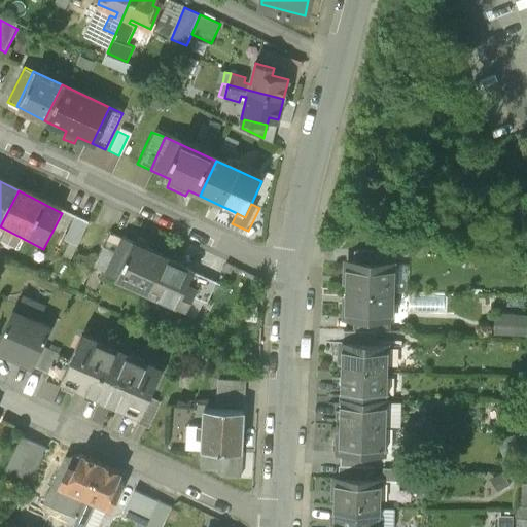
[(71,217),(59,244),(74,251),(86,225),(71,217)]
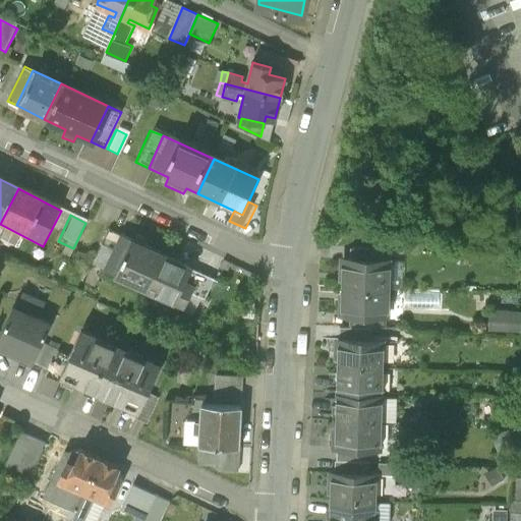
[(112,273),(127,239),(109,231),(94,265),(112,273)]
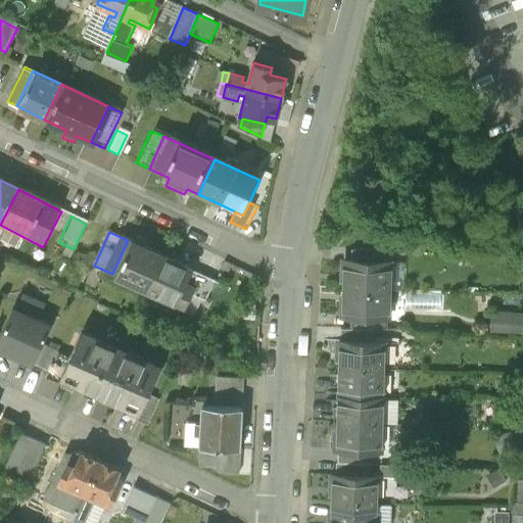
[(167,258),(128,240),(112,274),(151,292),(167,258)]
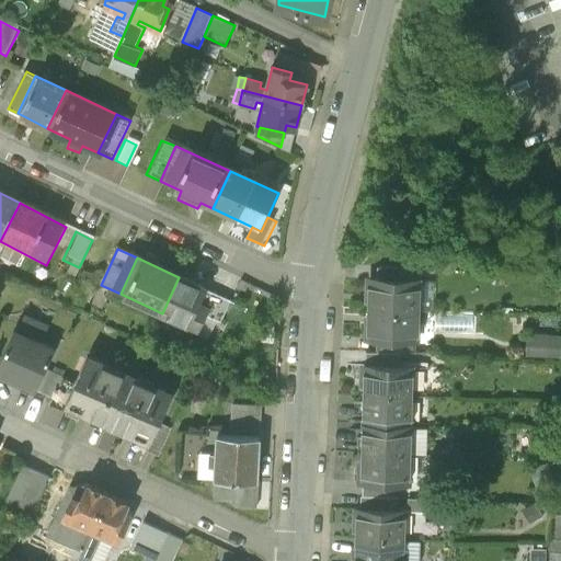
[(412,268),(377,267),(376,279),(411,281),(412,268)]
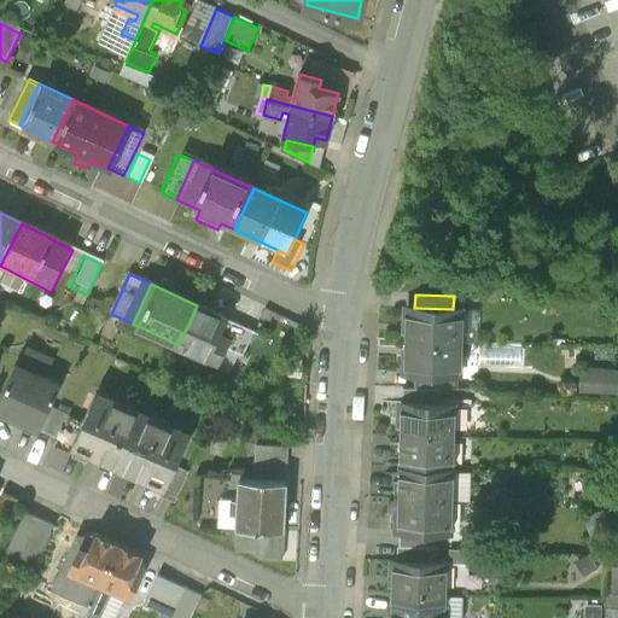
[(235,324),(197,305),(179,345),(213,361),(217,363),(235,324)]
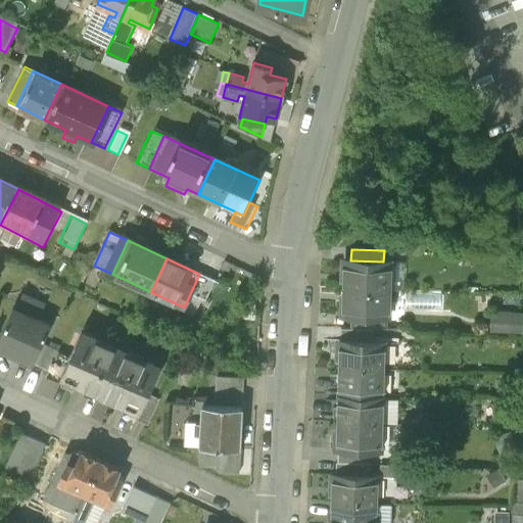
[(350,260),(346,260),(346,264),(344,264),(341,267),(341,272),(344,276),(346,276),(346,287),(388,288),(389,262),(383,262),(350,260)]
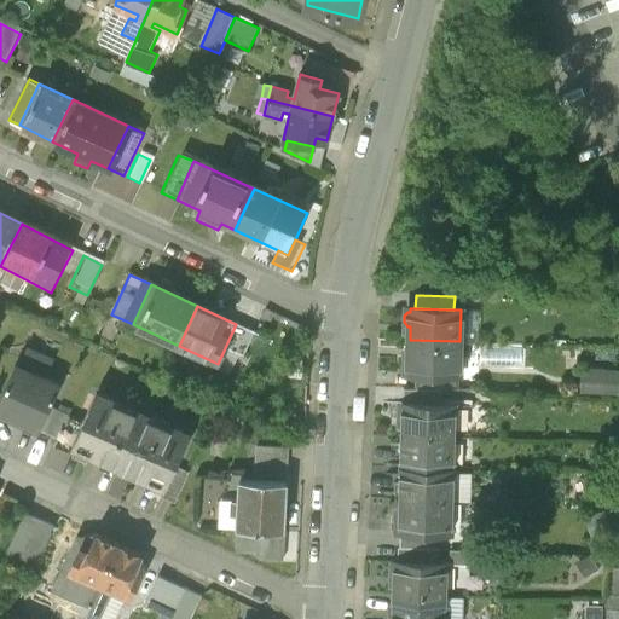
[(249,330),(236,324),(218,364),(213,362),(209,369),(227,377),(249,330)]
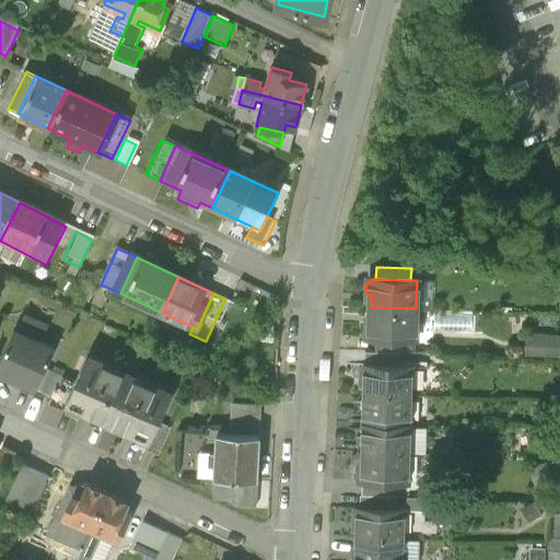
[(416,308),(371,307),(370,324),(368,324),(364,326),(363,333),(366,336),(369,336),(369,339),(375,339),(415,340),(416,308)]
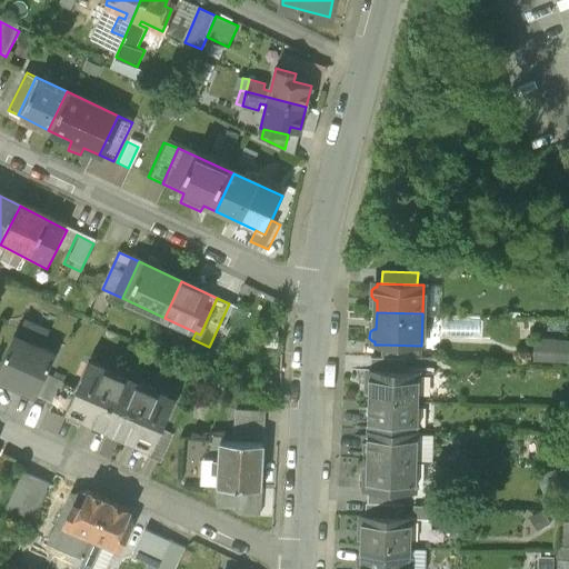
[(41,339),(18,328),(0,365),(0,383),(35,399),(52,360),(35,352),(41,339)]
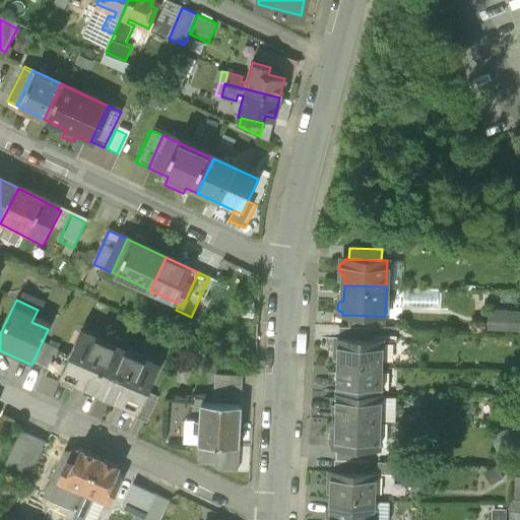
[(519,306),(489,306),(488,327),(519,328),(519,306)]
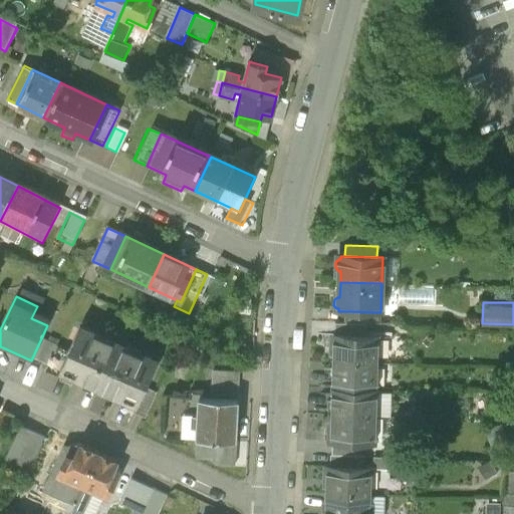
[(380,312),(344,311),(343,324),(366,324),(380,325),(380,312)]
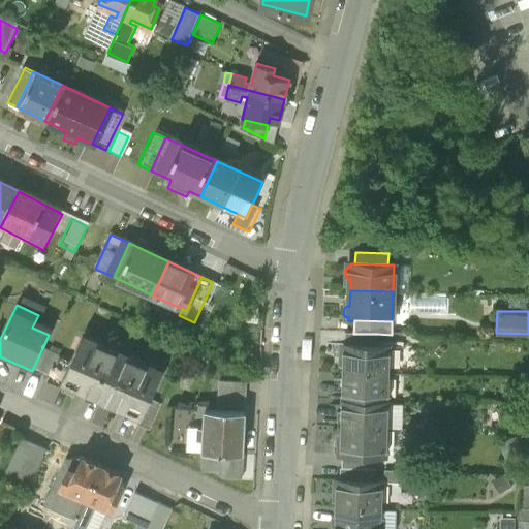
[(377,334),(353,334),(346,333),(345,344),(377,346),(377,334)]
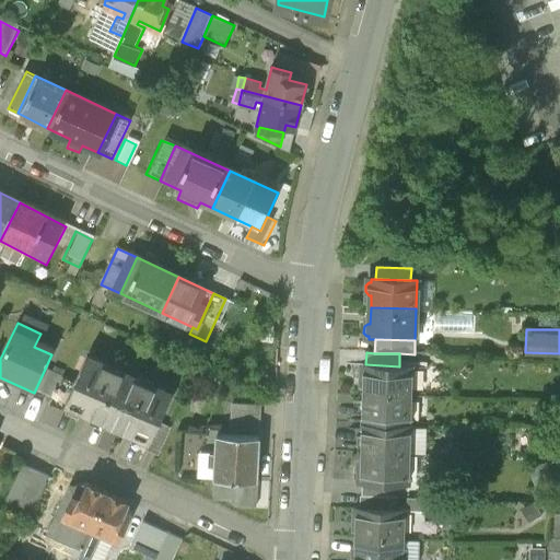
[(129,375),(88,357),(74,384),(66,405),(80,411),(107,423),(129,375)]
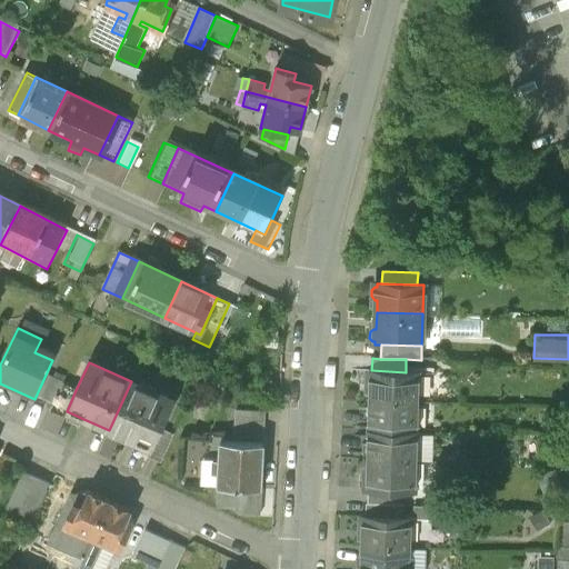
[(406,372),(371,370),(371,375),(370,375),(366,378),(366,385),(369,388),(371,388),(370,401),(416,403),(417,372),(406,372)]
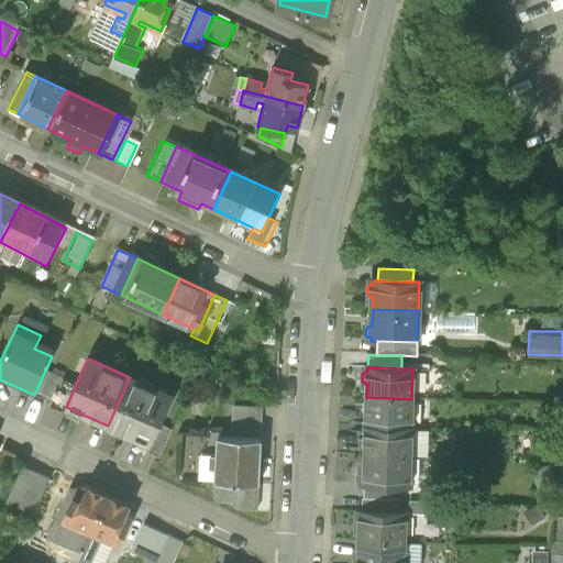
[(173,397),(130,377),(108,426),(148,444),(151,445),(162,421),(173,397)]
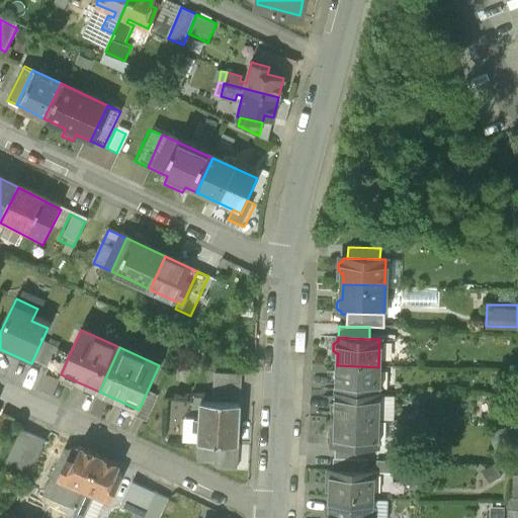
[(56,349),(45,374),(71,386),(74,380),(61,374),(69,355),(56,349)]
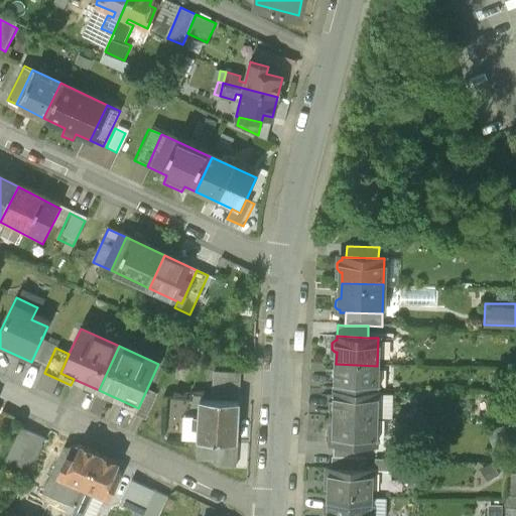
[(377,366),(336,364),(336,391),(376,392),(377,366)]
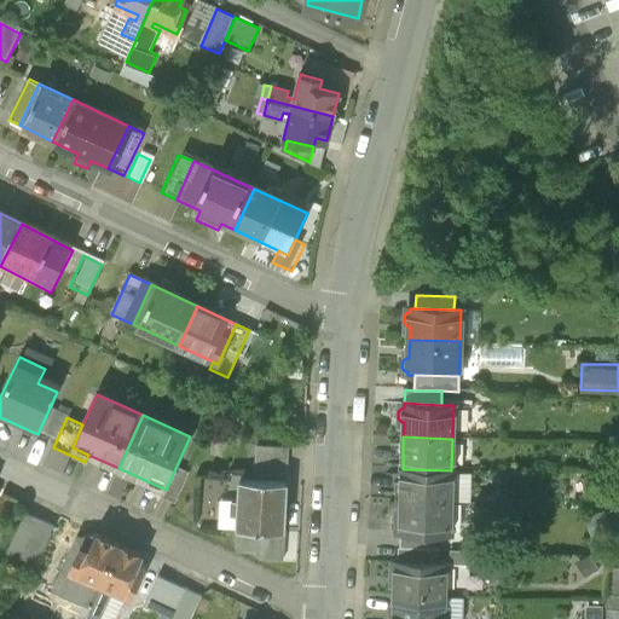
[(288,450),(256,449),(255,478),(287,479),(288,450)]
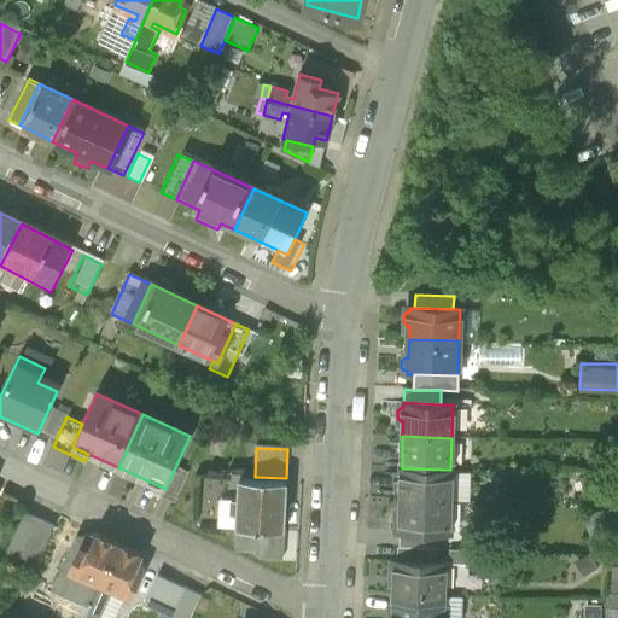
[(191,468),(178,462),(165,489),(163,488),(159,496),(175,503),(191,468)]
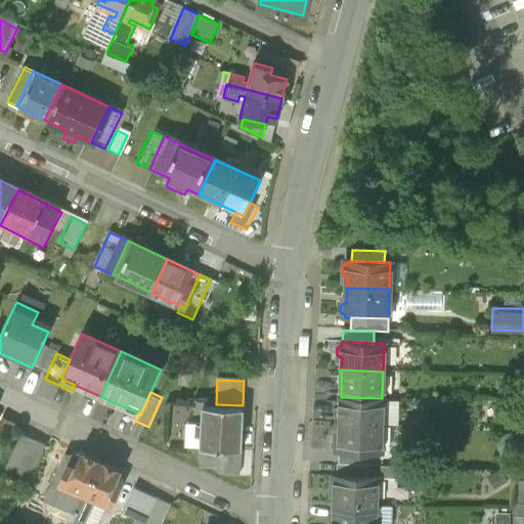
[(382,398),(341,397),(340,424),(382,425),(382,398)]
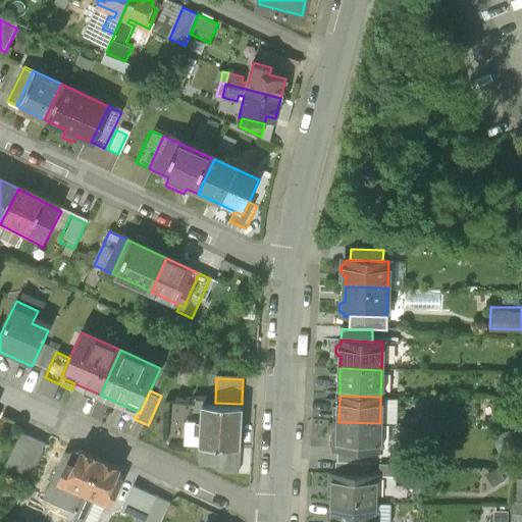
[(241,409),(202,407),(201,423),(196,423),(195,434),(201,435),(199,466),(215,466),(214,468),(218,473),(238,474),(241,409)]
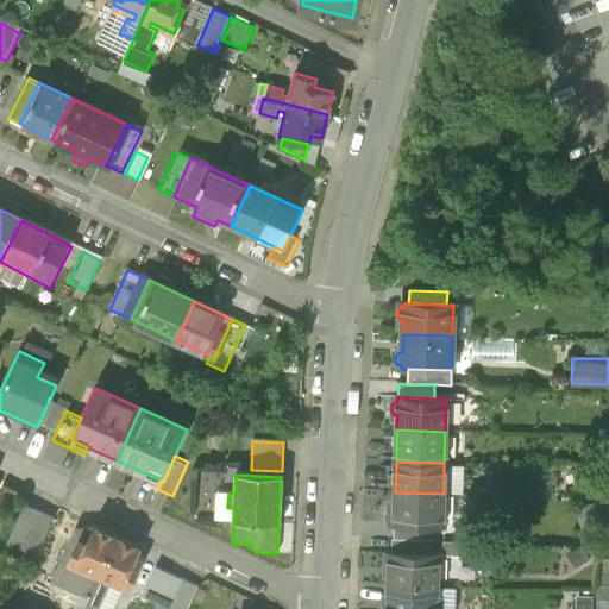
[(444,494),(395,493),(394,508),(391,508),(388,512),(388,518),(390,522),(393,522),(393,526),(426,527),(443,527),(444,494)]
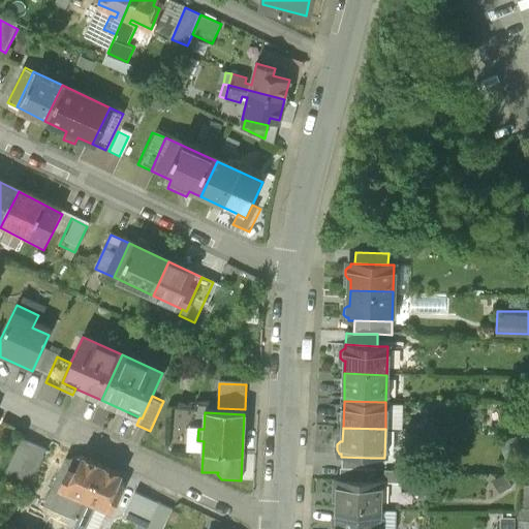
[(42,450),(17,438),(0,472),(0,473),(11,478),(8,486),(24,493),(31,476),(43,483),(53,462),(39,456),(42,450)]
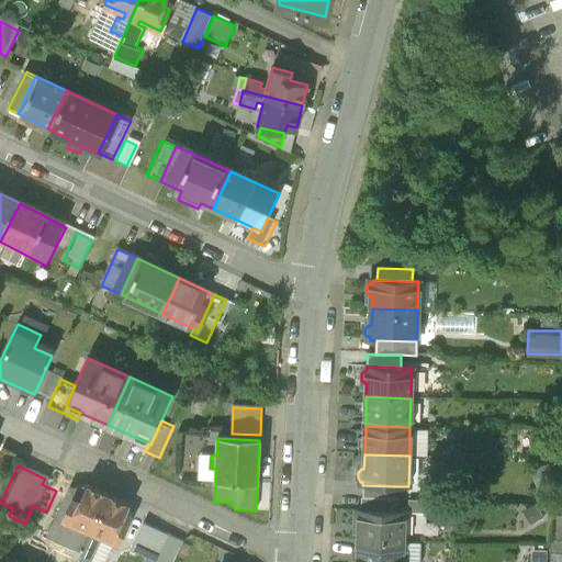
[(393,486),(362,485),(362,498),(393,499),(393,486)]
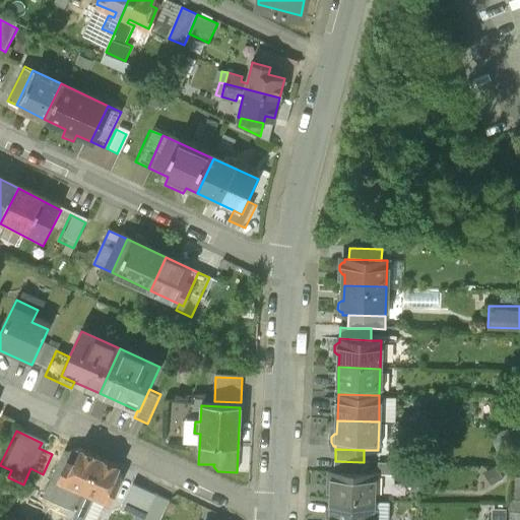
[(76,462),(74,465),(69,463),(60,481),(85,493),(102,460),(81,451),(76,462)]
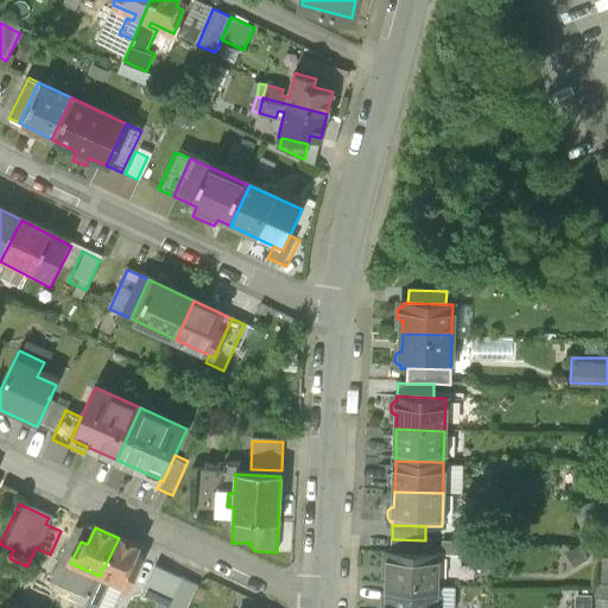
[(89,600),(100,576),(70,563),(81,542),(87,544),(89,540),(74,533),(51,582),(89,600)]
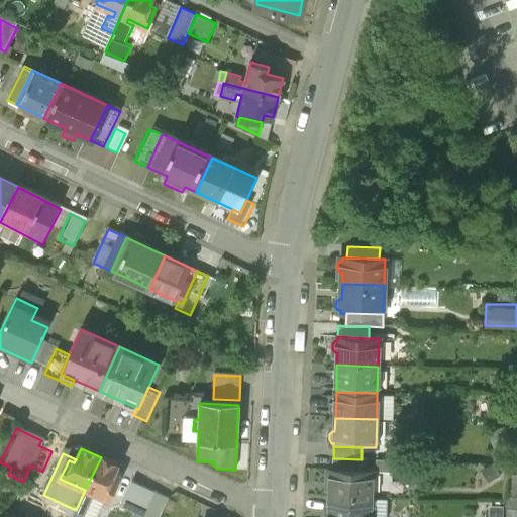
[(402,457),(376,456),(376,470),(402,470),(402,457)]
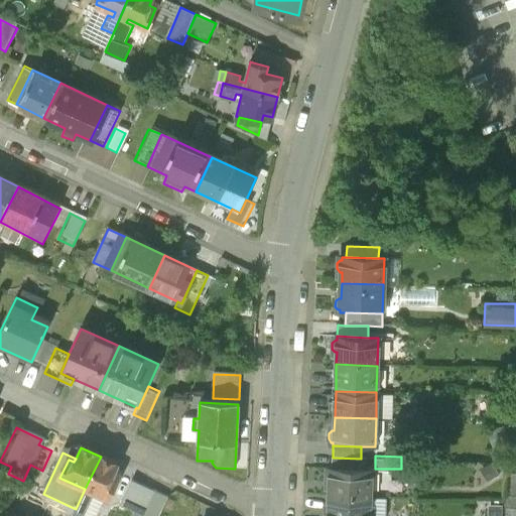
[(120,466),(101,457),(85,489),(103,497),(112,502),(121,483),(114,480),(120,466)]
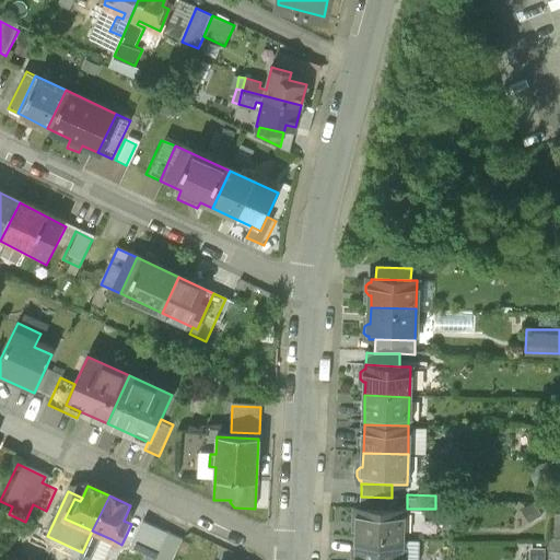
[(361,497),(359,497),(359,510),(396,511),(396,498),(392,498),(361,497)]
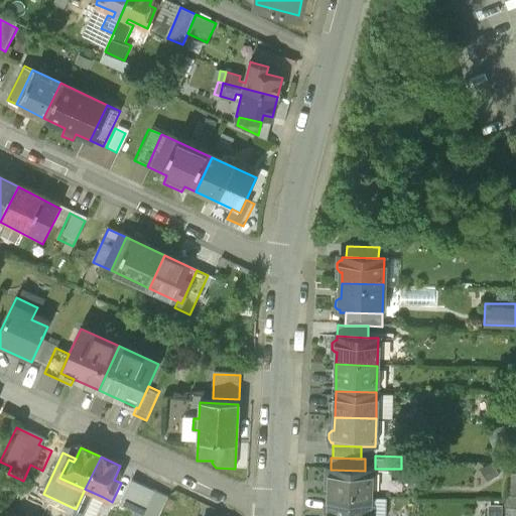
[(365,471),(331,470),(331,472),(329,472),(325,475),(325,482),(329,485),(331,485),(330,497),(370,498),(371,471),(365,471)]
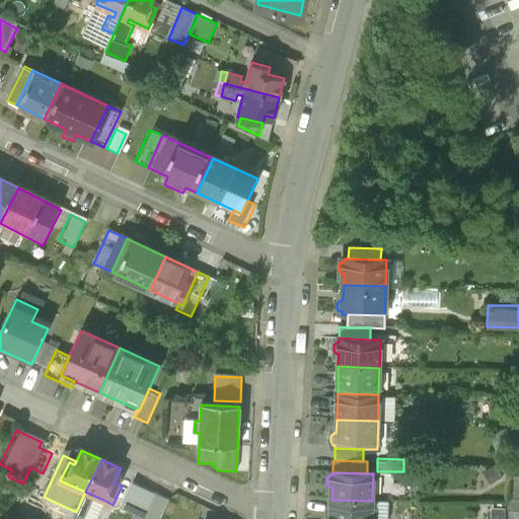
[(143,518),(155,495),(132,483),(120,508),(143,518)]
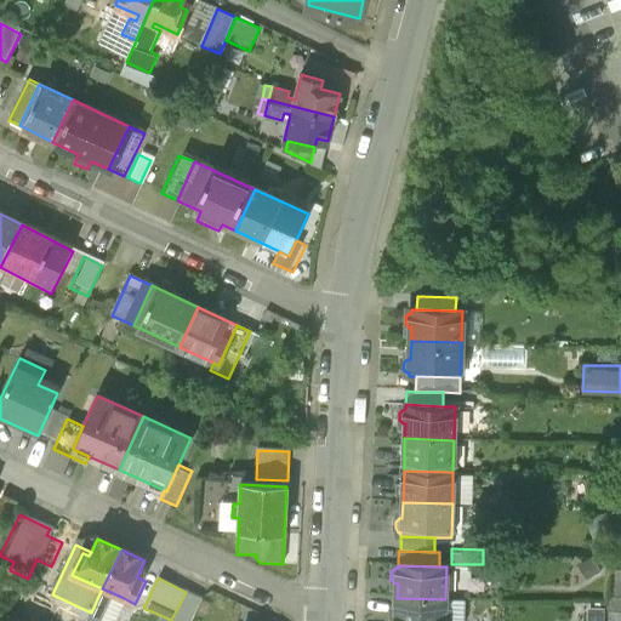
[(102,588),(91,613),(108,620),(114,620),(115,619),(119,620),(124,620),(129,613),(119,609),(124,598),(102,588)]
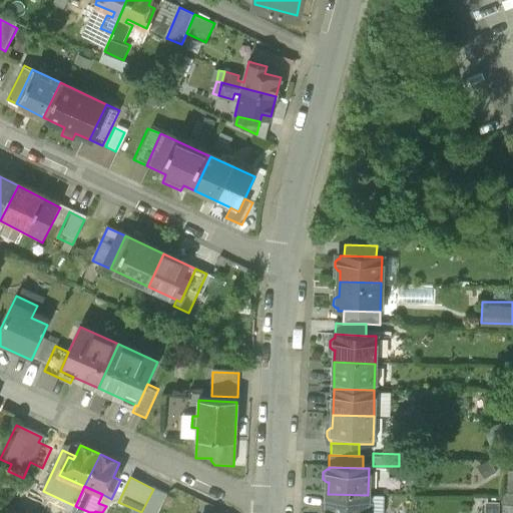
[(155,512),(165,494),(153,489),(141,512),(155,512)]
